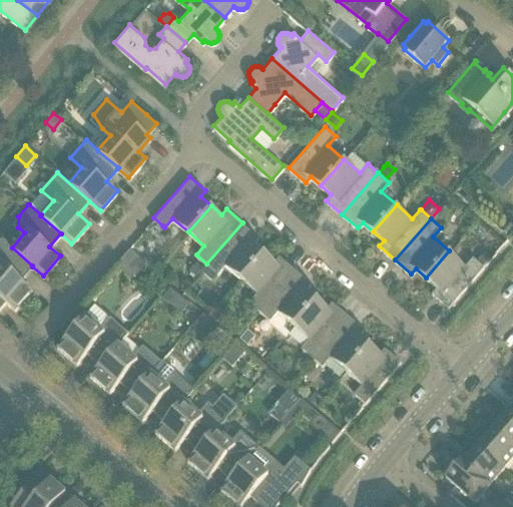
[(240,278),(264,250),(253,241),(259,236),(242,222),(206,264),(206,265),(215,272),(216,273),(217,273),(225,264),(240,278)]
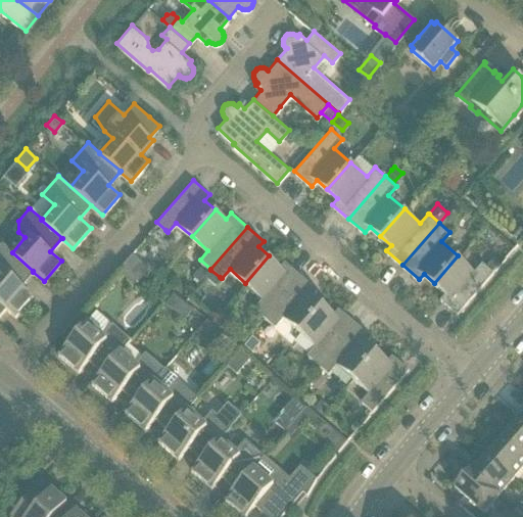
[(0,312),(5,307),(14,315),(33,294),(21,284),(33,272),(33,271),(12,252),(0,241),(0,312)]
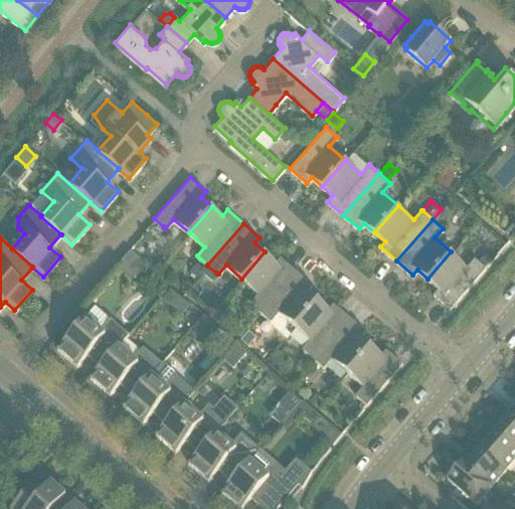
[(127,248),(119,259),(125,265),(132,264),(137,258),(127,248)]
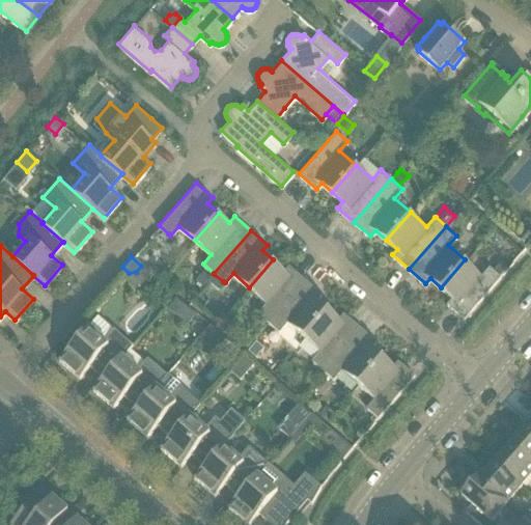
[(501,258),(494,267),(500,273),(507,265),(501,258)]
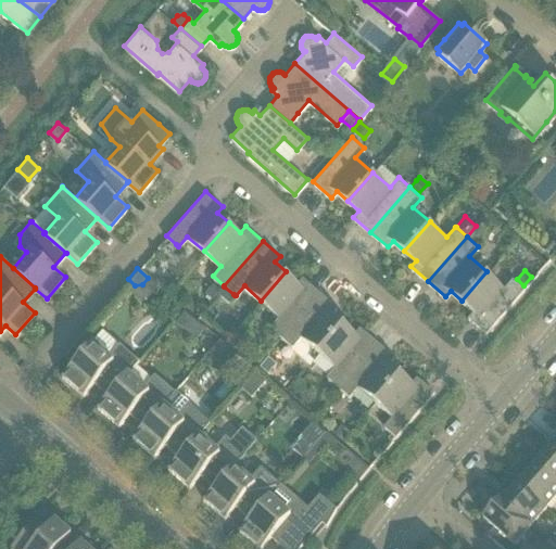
[(298,281),(286,271),(261,301),(278,316),(269,326),(281,335),(319,291),(302,276),(298,281)]
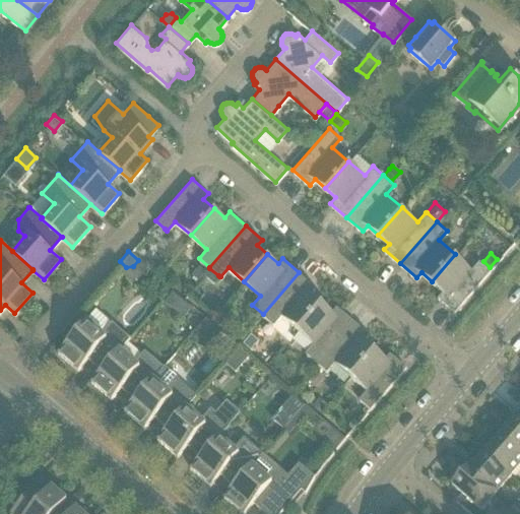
[(471,268),(455,254),(432,281),(442,291),(438,296),(454,310),(491,268),(479,258),(471,268)]
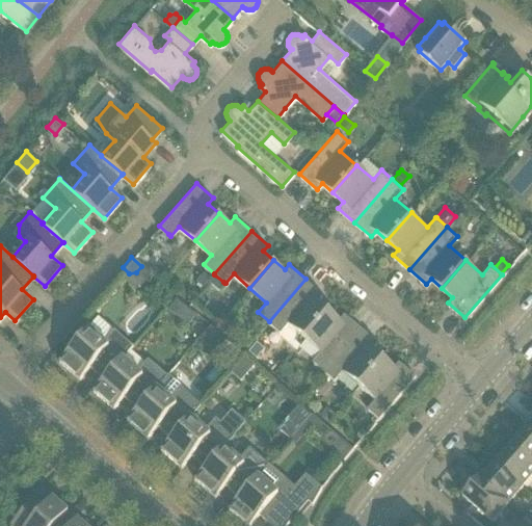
[(204,269),(195,279),(203,285),(211,275),(204,269)]
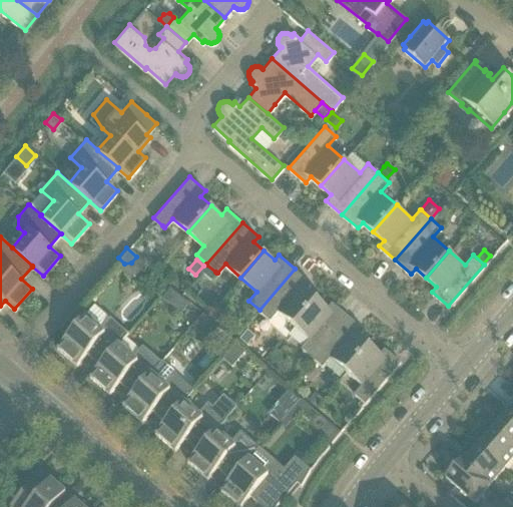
[(206,265),(202,270),(210,277),(215,272),(206,265)]
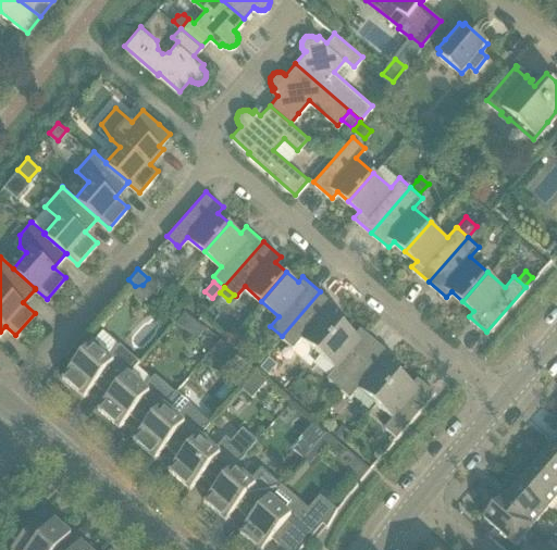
[(320,291),(282,336),(293,346),(310,361),(319,351),(344,322),(333,312),(337,307),(320,291)]
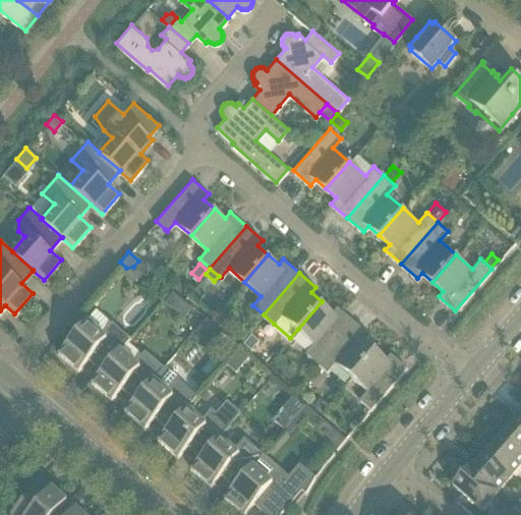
[(173,290),(164,300),(177,310),(185,300),(173,290)]
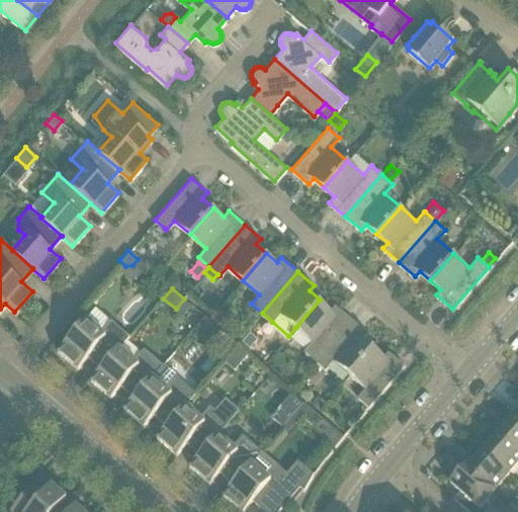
[(330,309),(320,300),(296,327),(312,340),(304,349),(315,358),(351,317),(335,304),(330,309)]
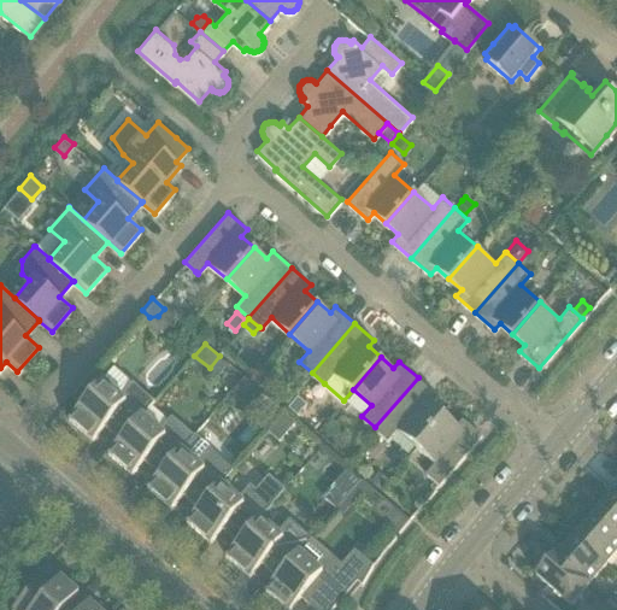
[(119,393),(101,377),(69,415),(93,437),(104,423),(119,437),(141,411),(142,412),(154,398),(131,379),(119,393)]
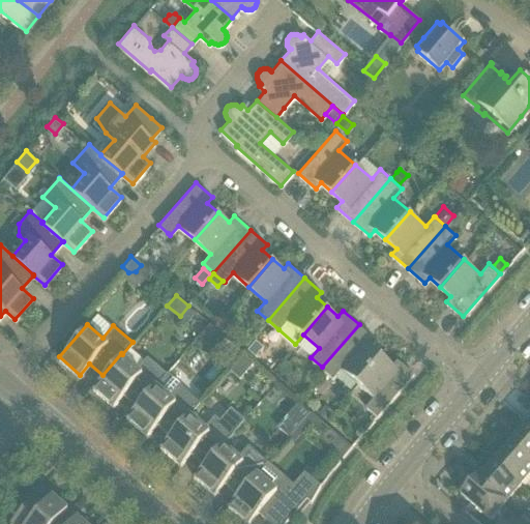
[(357,381),(381,354),(371,345),(376,339),(359,324),(322,367),(333,377),(341,368),(357,381)]
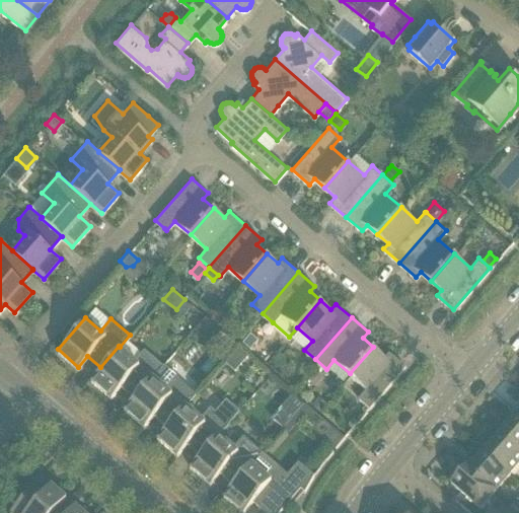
[(250,346),(257,338),(250,331),(242,340),(249,347),(250,346)]
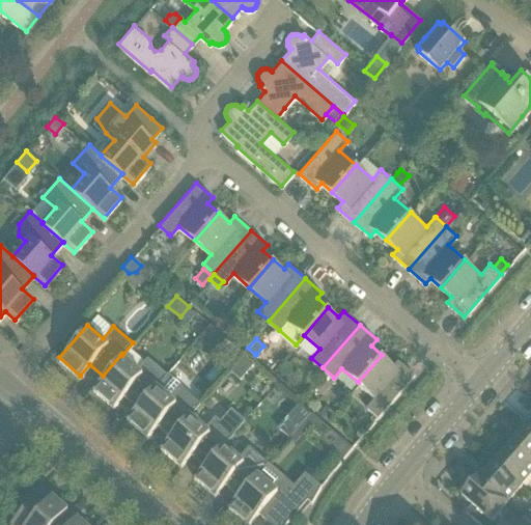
[(137,367),(122,355),(121,354),(103,376),(92,387),(113,405),(123,393),(136,405),(137,406),(156,384),(166,371),(147,355),(137,367)]
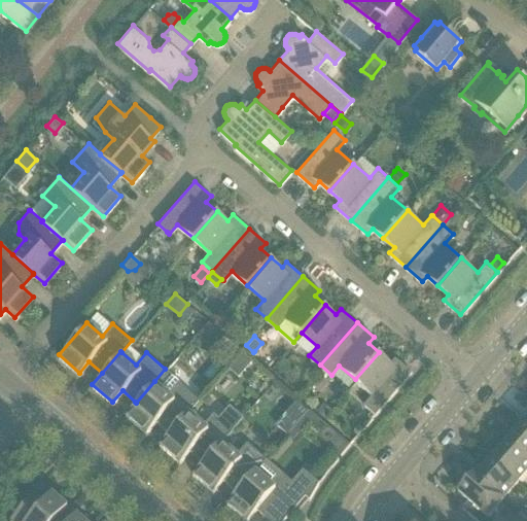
[(390,361),(379,352),(355,379),(372,393),(363,403),(375,413),(412,371),(394,355),(390,361)]
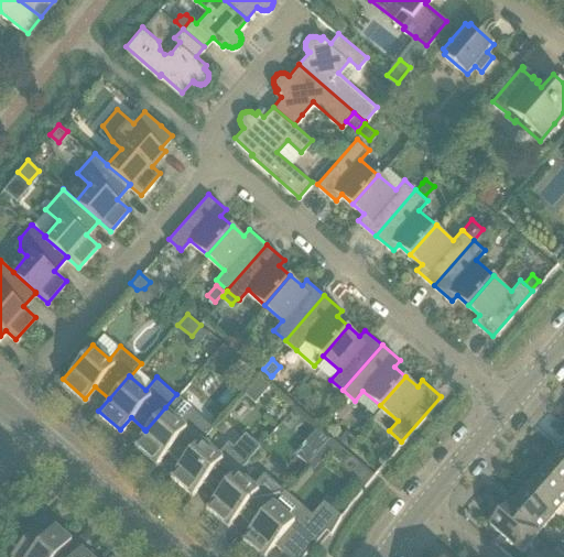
[(193,408),(194,407),(177,393),(176,394),(165,407),(145,430),(144,429),(134,441),(156,460),(166,449),(181,461),(201,438),(202,438),(213,426),(193,408)]
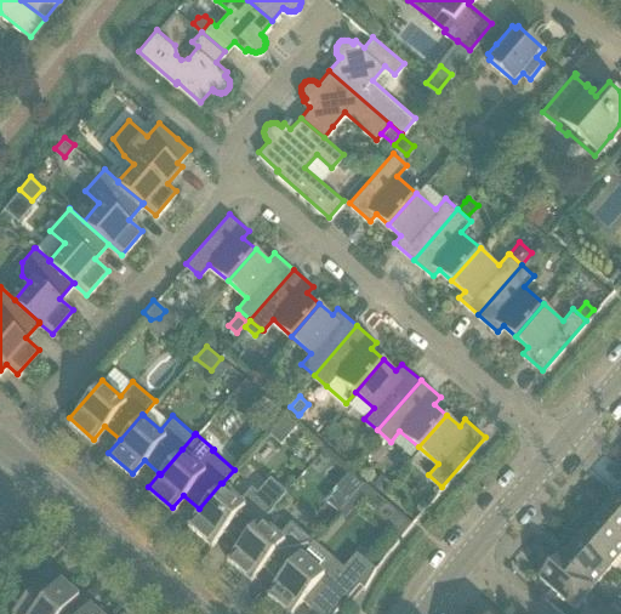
[(383,489),(391,481),(381,471),(372,481),(383,489)]
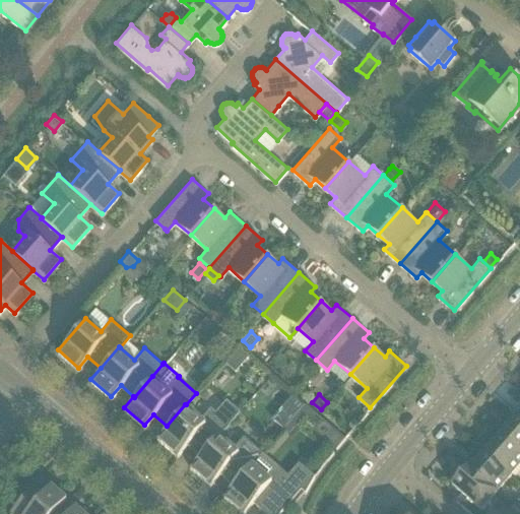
[(294,396),(284,406),(294,414),(303,403),(294,396)]
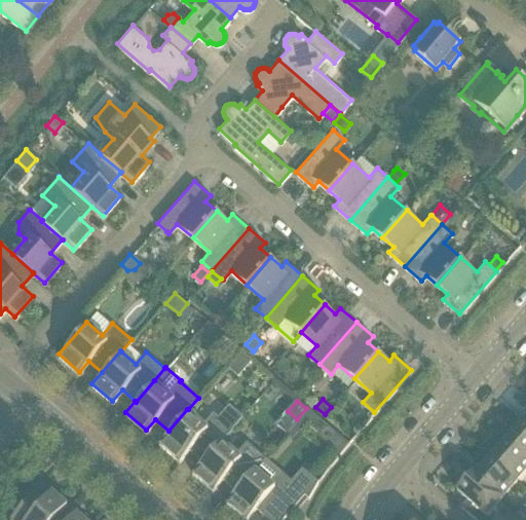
[(168,431),(158,441),(179,459),(189,448),(202,459),(242,414),(234,407),(224,408),(218,414),(209,415),(202,422),(188,409),(187,409),(168,431)]
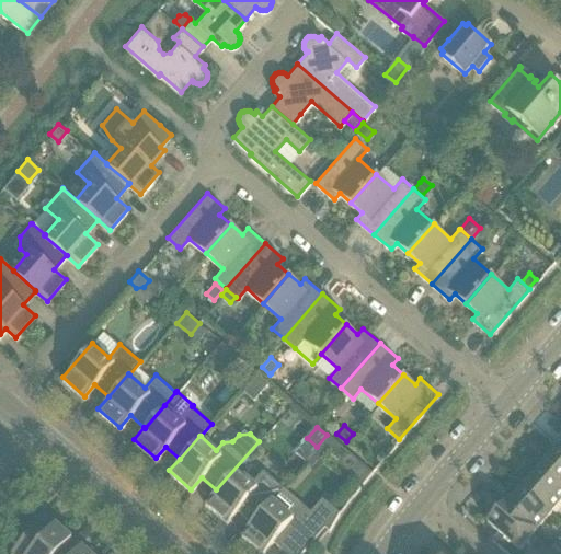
[(252,481),(236,468),(259,441),(216,489),(205,501),(227,520),(237,508),(251,520),(251,521),(283,485),(263,468),(252,481)]
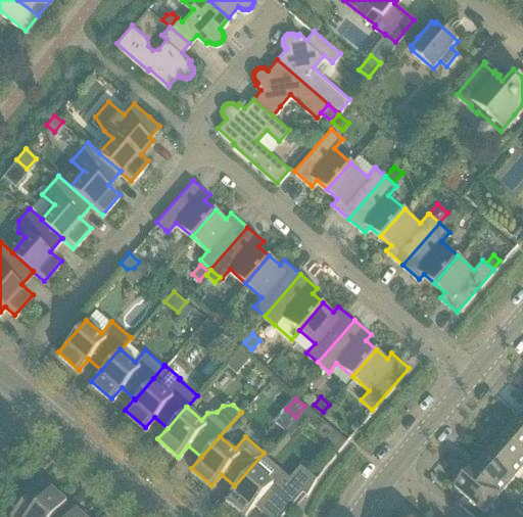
[(522,420),(518,416),(503,434),(522,452),(522,420)]
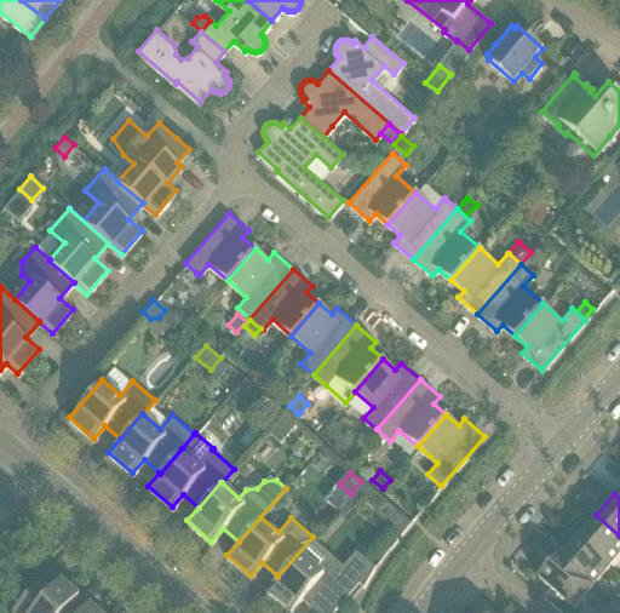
[(390,502),(383,511),(403,528),(411,520),(390,502)]
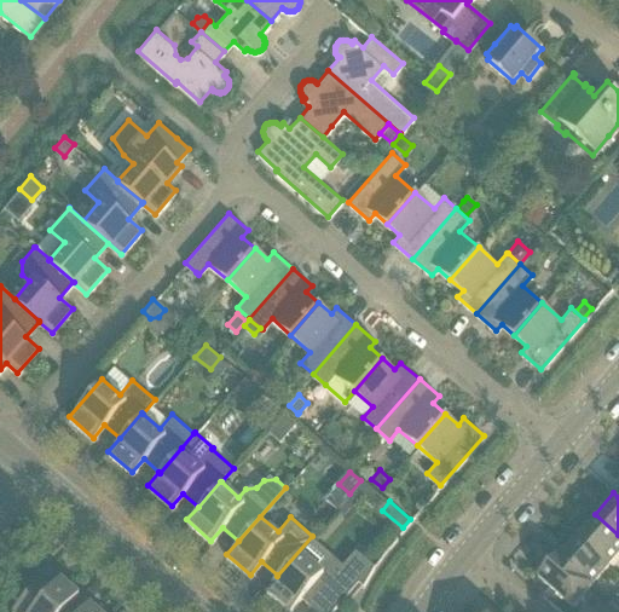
[(608,561),(618,548),(618,535),(595,514),(577,535),(608,561)]
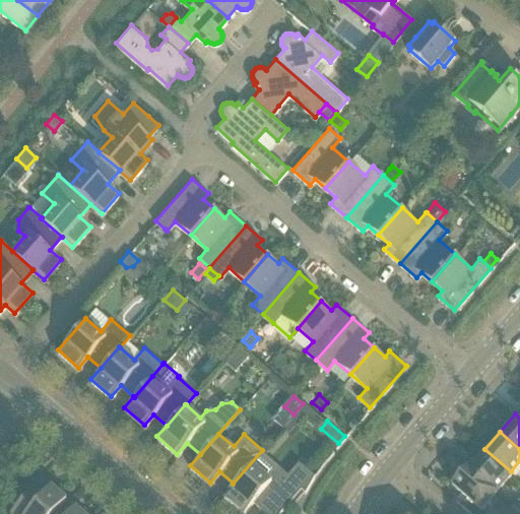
[(511,471),(484,449),(469,465),(467,463),(466,464),(496,490),(497,490),(496,489),(511,471)]
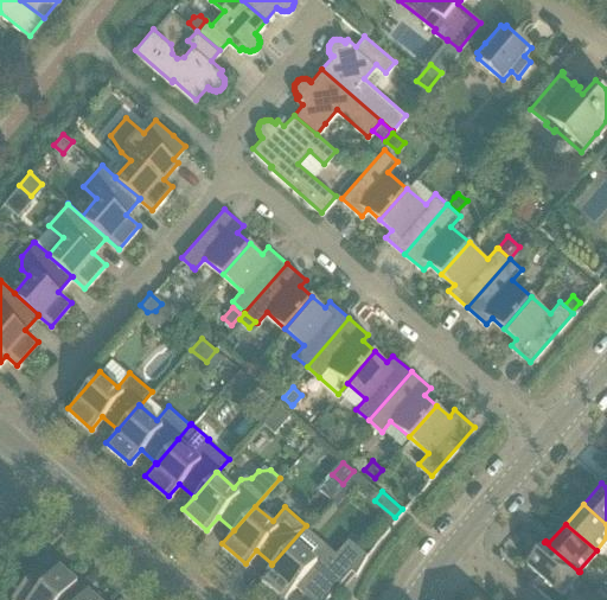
[(311,555),(294,540),(306,525),(272,565),(272,563),(261,576),(285,597),(295,583),(313,599),(323,599),(351,568),(356,572),(366,553),(349,537),(336,551),(323,541),(311,555)]
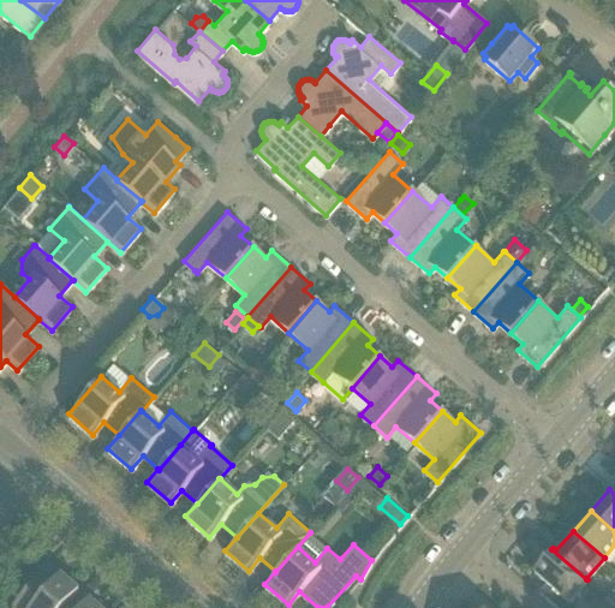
[(551,549),(548,553),(544,550),(533,562),(537,565),(533,570),(548,583),(542,589),(541,588),(539,589),(560,607),(572,607),(573,603),(569,600),(586,579),(551,549)]
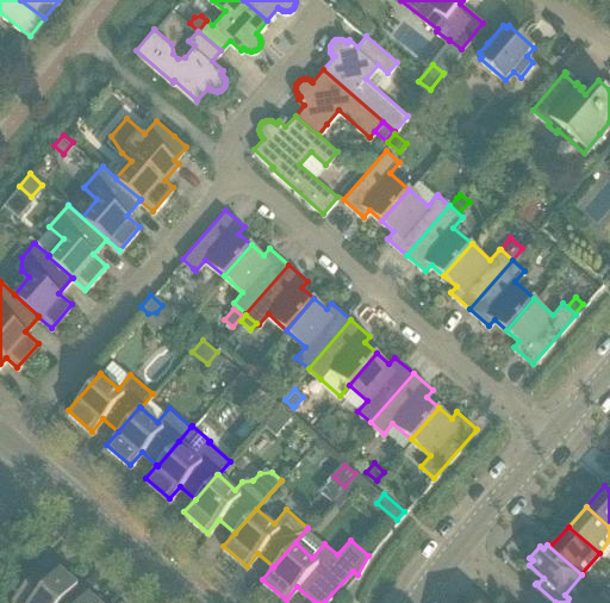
[(38,569),(12,598),(18,602),(58,602),(67,594),(76,583),(66,572),(56,583),(49,578),(38,569)]
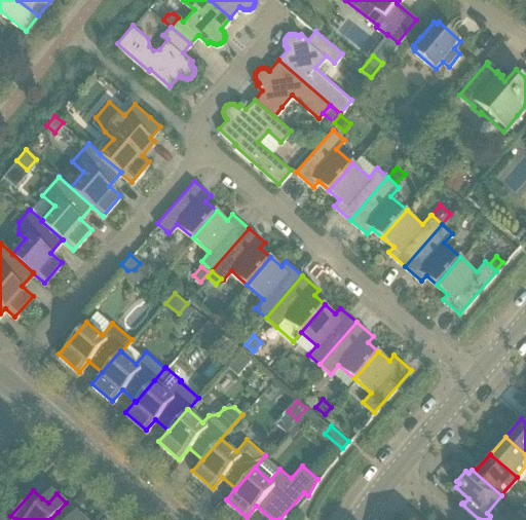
[(525,516),(525,505),(523,503),(517,509),(525,516)]
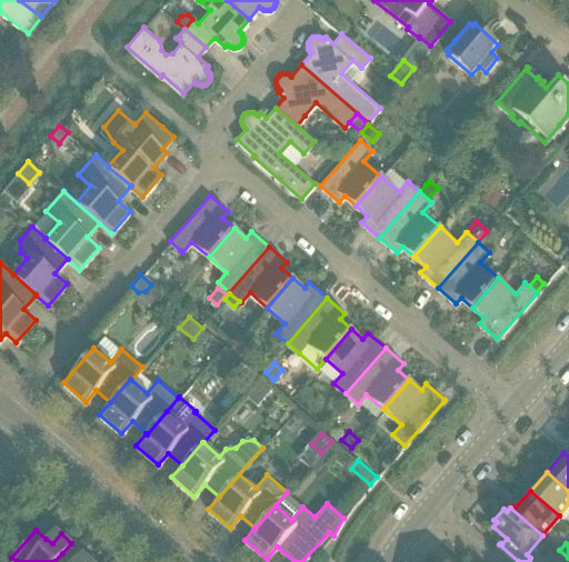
[(558,561),(568,561),(568,558),(559,550),(553,558),(558,561)]
